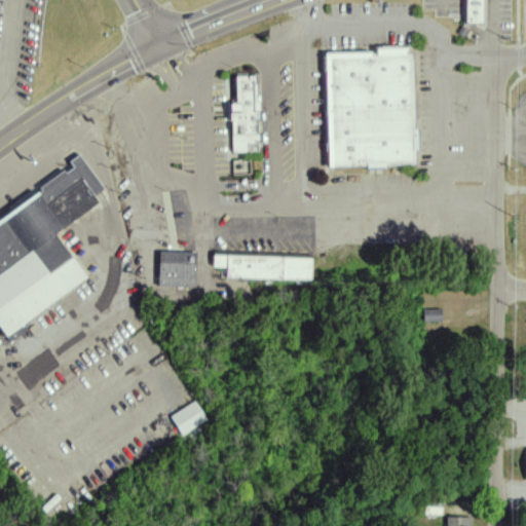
[(456,0),(455,30),(477,30),(477,0),(456,0)]
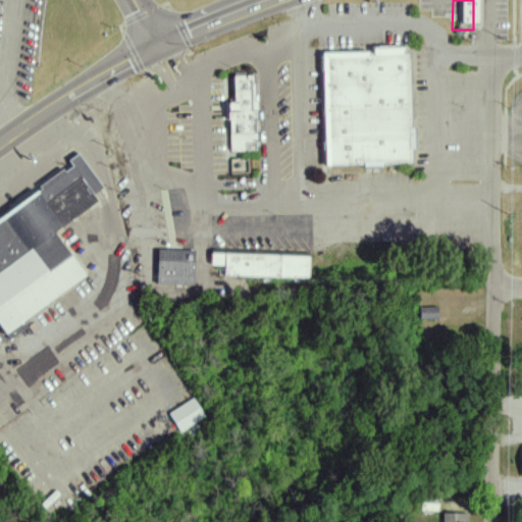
[(324,52),(326,165),(417,162),(415,50),(411,50),(411,44),(373,45),(373,51),(324,52)]
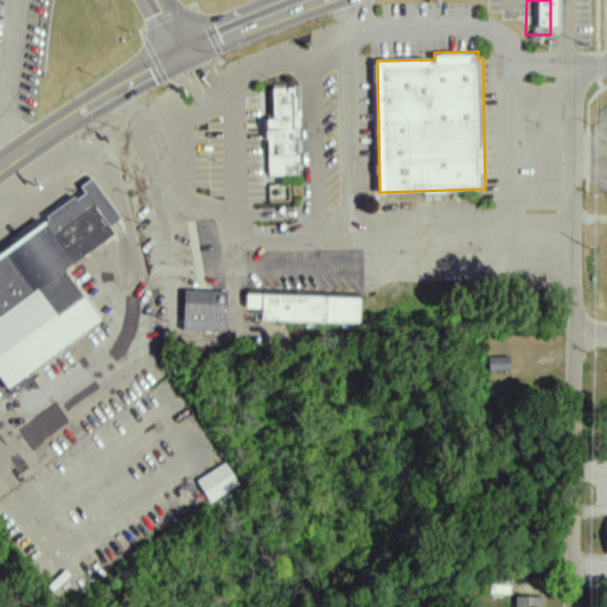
[(256,89),(257,202),(296,204),(295,147),(294,88),(256,89)]
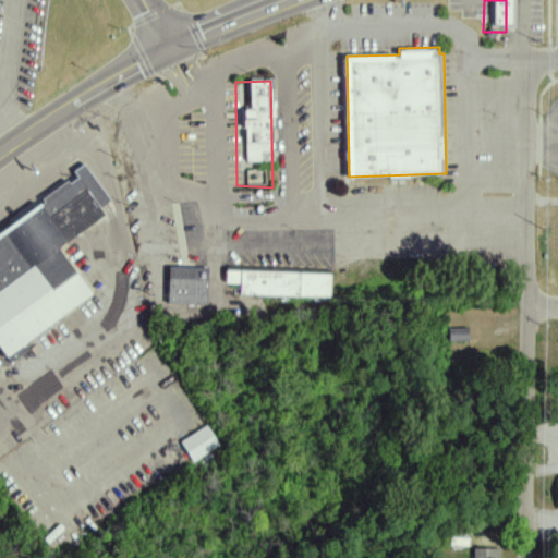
[(95,222),(51,162),(0,199),(0,226),(3,231),(0,234),(0,246),(21,276),(0,291),(0,365),(82,303),(49,258),(95,222)]
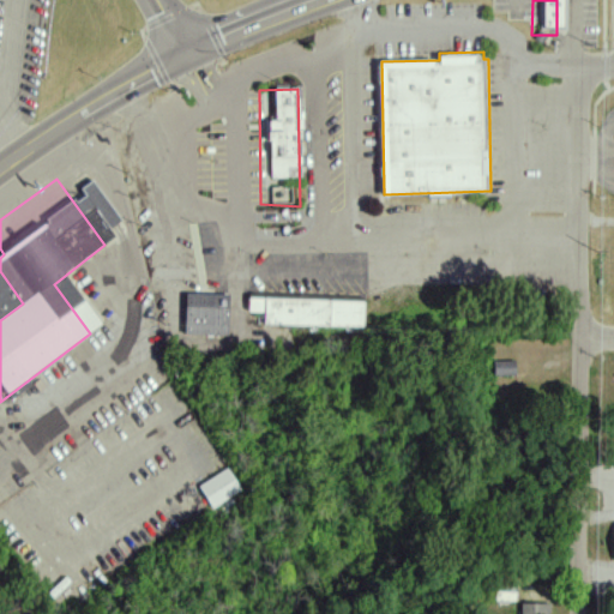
[(176,294),(176,338),(221,339),(221,295),(176,294)]
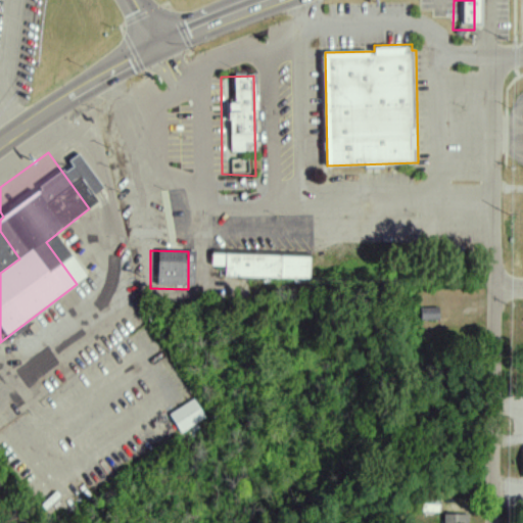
[(203,255),(202,286),(300,284),(302,256),(203,255)]
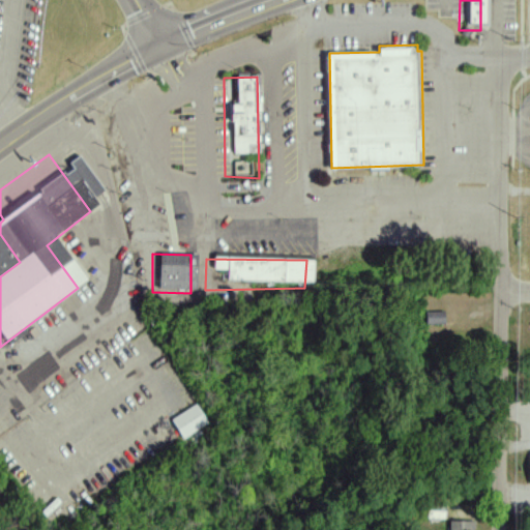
[(442,324),(442,312),(423,313),(424,325),(442,324)]
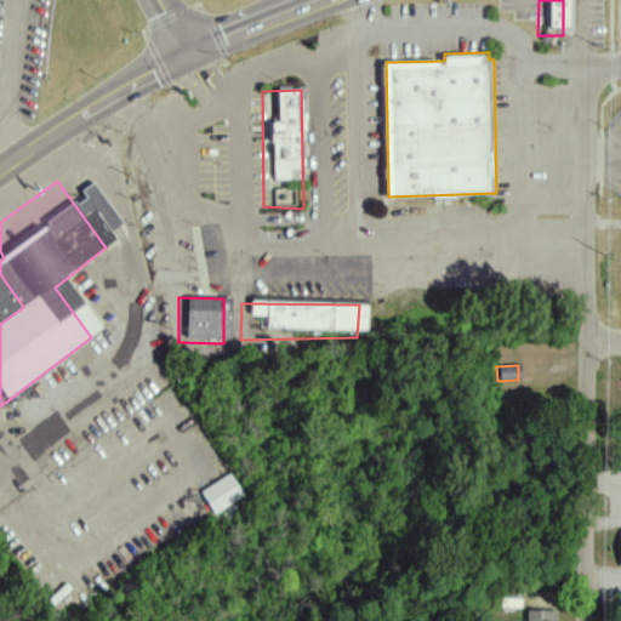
[(210,513),(241,499),(231,474),(199,489),(210,513)]
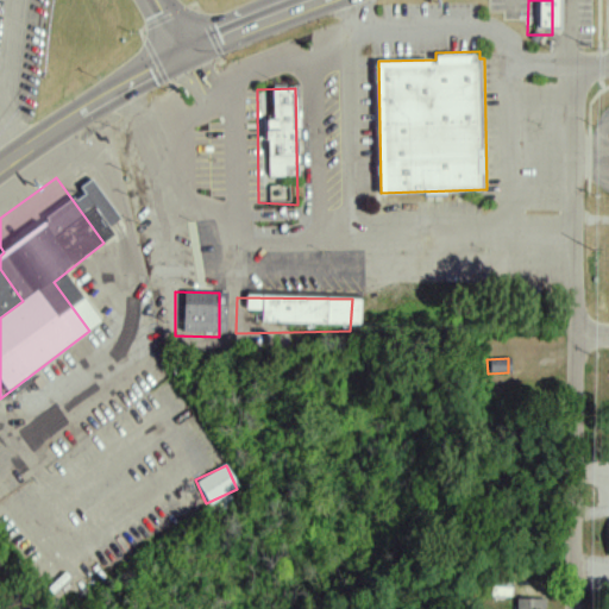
[(514,608),(542,608),(544,600),(514,598),(514,608)]
